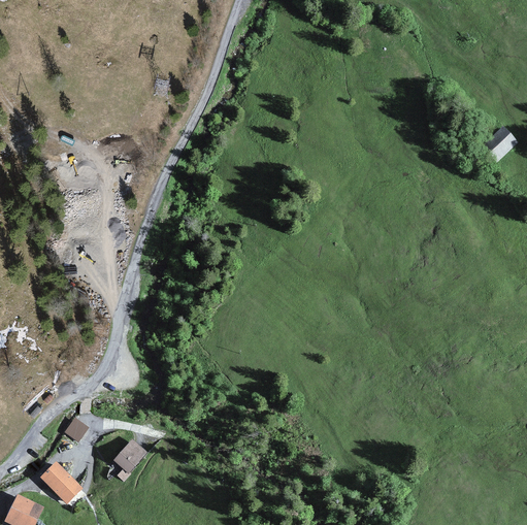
[(517,143),(503,129),(484,145),(496,161),(517,143)]
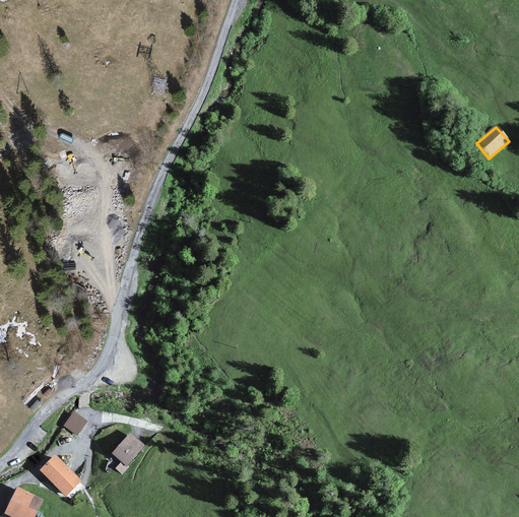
[(86,419),(73,409),(62,424),(76,434),(86,419)]
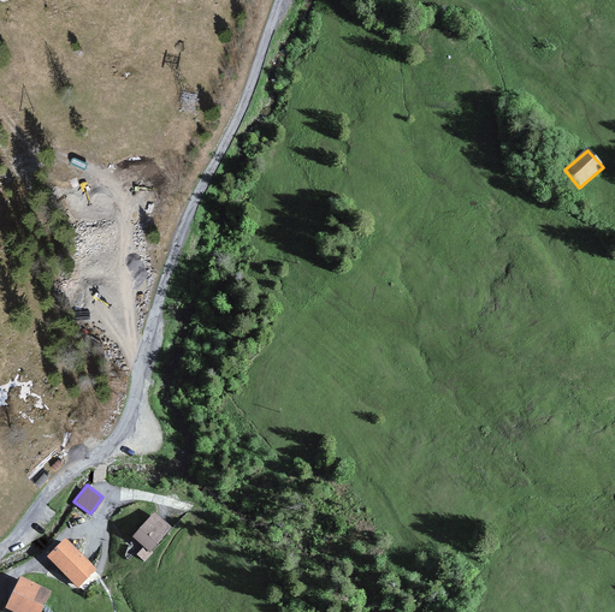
[(170,528),(152,516),(137,539),(154,551),(170,528)]
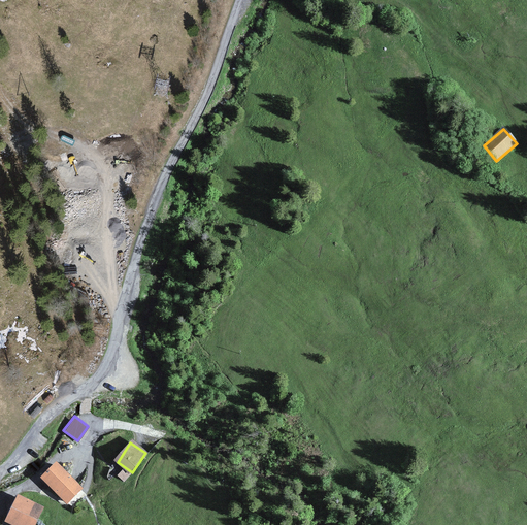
[(80,490),(57,462),(40,476),(64,503),(80,490)]
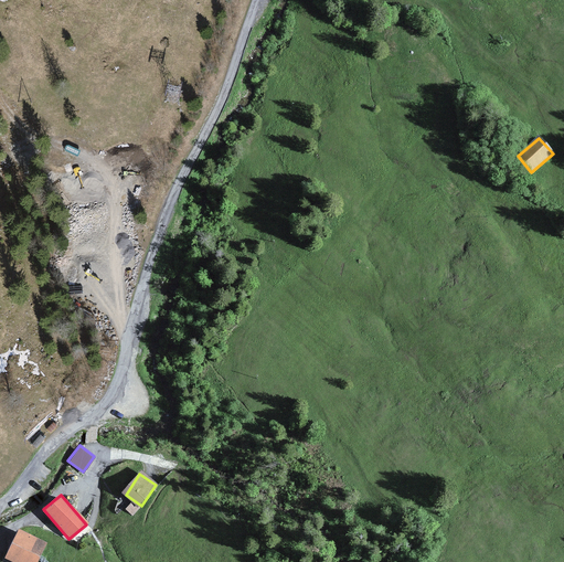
[(41,561),(50,541),(21,530),(10,558),(21,561),(41,561)]
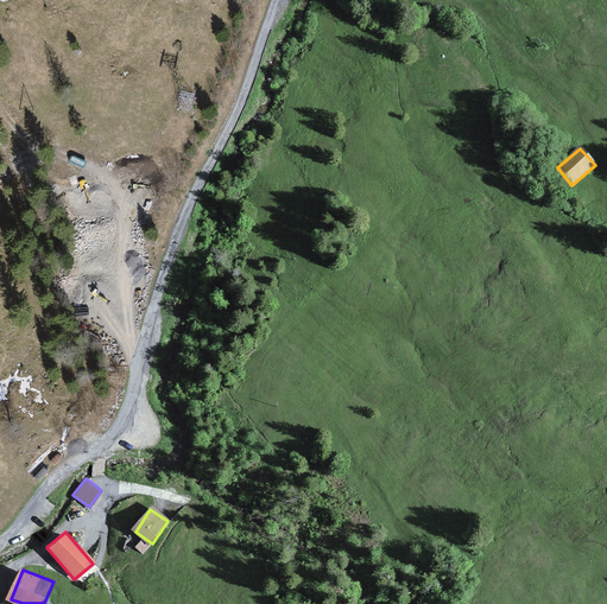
All buildings are outlined.
